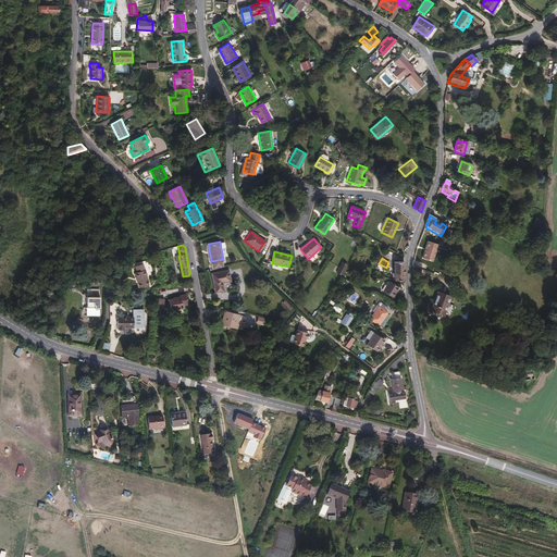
[(404,281),(404,261),(394,262),(395,281),(404,281)]
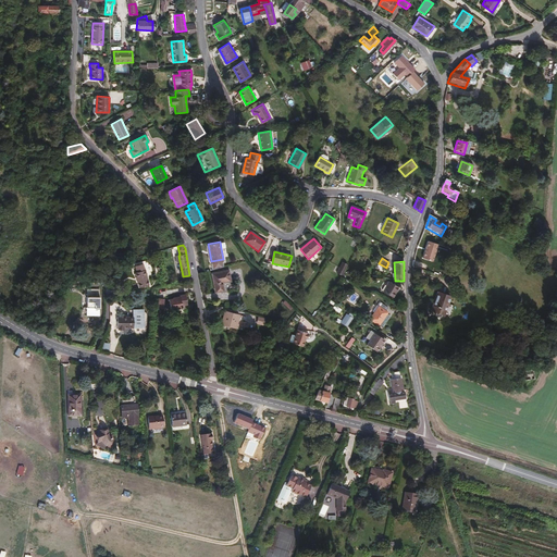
[(336,273),(342,276),(347,265),(342,262),(336,273)]
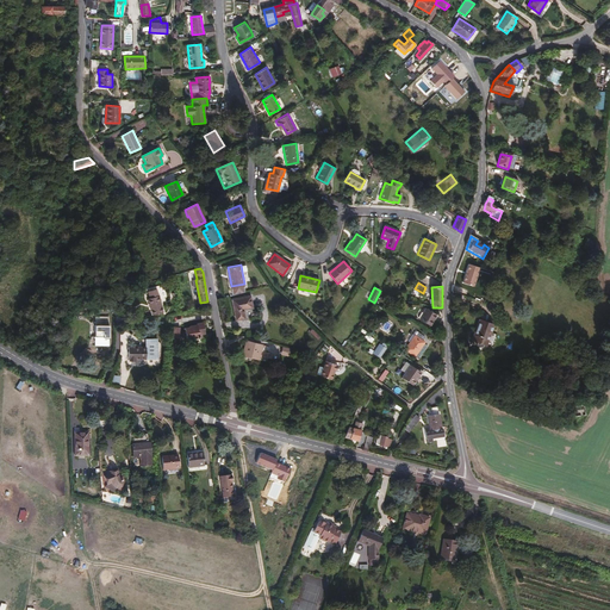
[(165,312),(159,288),(150,291),(151,297),(149,298),(154,315),(165,312)]
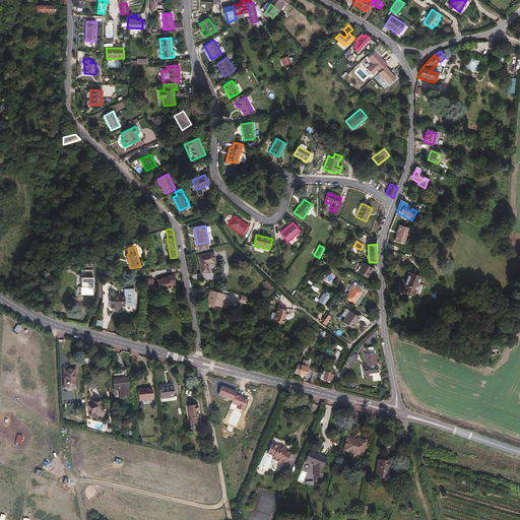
[(213,262),(212,252),(198,255),(200,271),(207,270),(206,263),(213,262)]
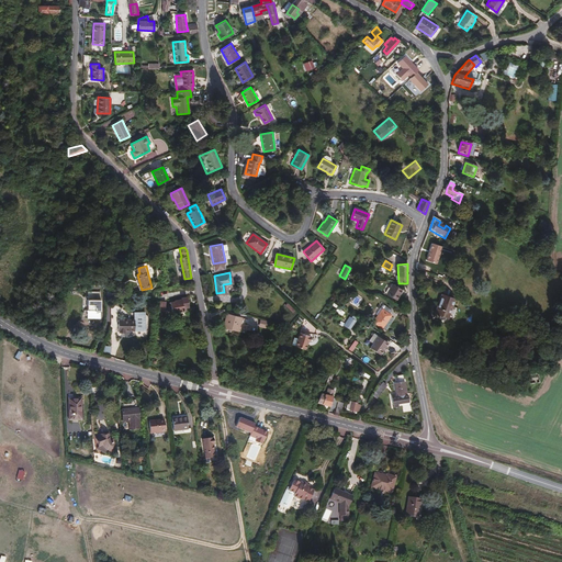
[(402,290),(392,284),(386,293),(400,293),(402,290)]
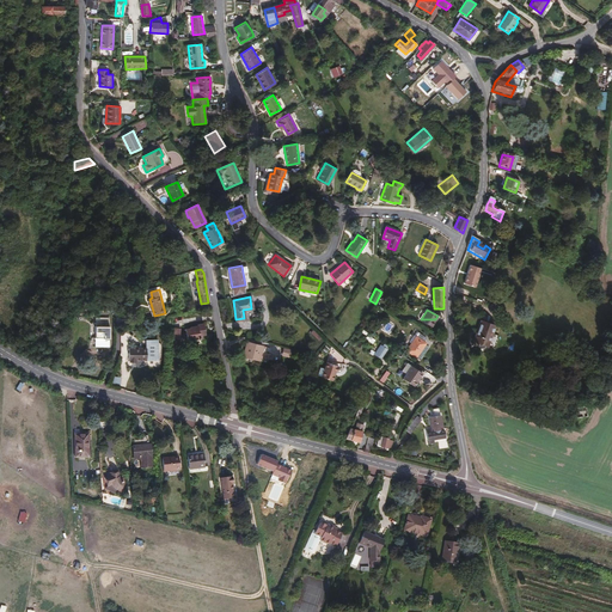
[(206,334),(203,323),(197,324),(197,325),(190,326),(190,328),(185,329),(188,342),(193,341),(193,340),(196,340),(202,338),(201,335),(206,334)]
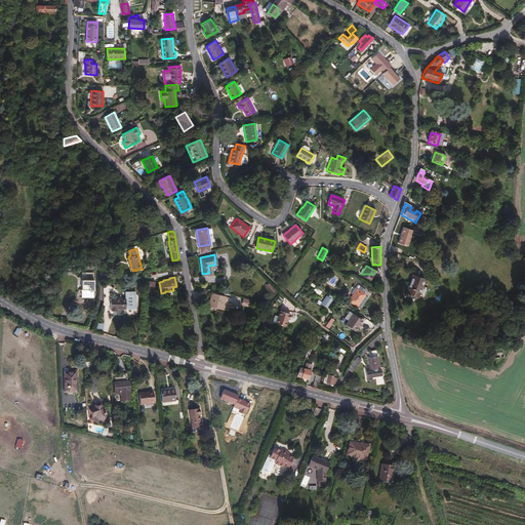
[(418,300),(425,281),(412,277),(406,296),(411,297),(410,299),(410,301),(415,300),(416,299),(418,300)]
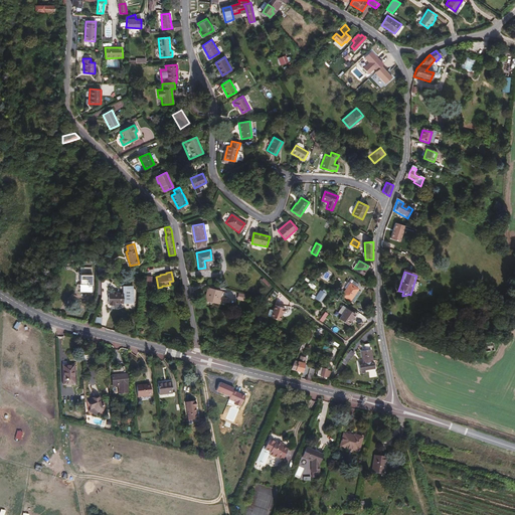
[(92,288),(92,275),(79,275),(79,288),(92,288)]
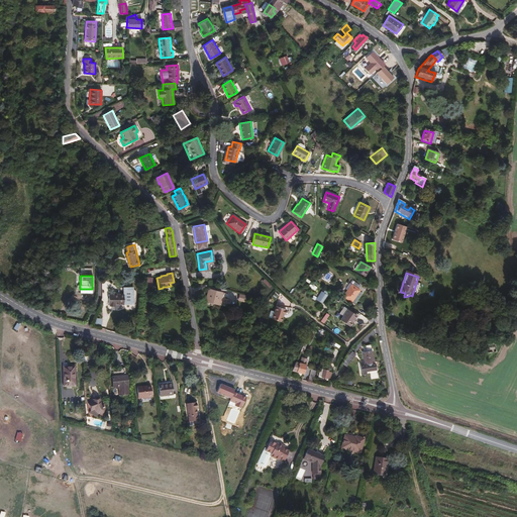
[(369,287),(371,283),(363,278),(360,282),(369,287)]
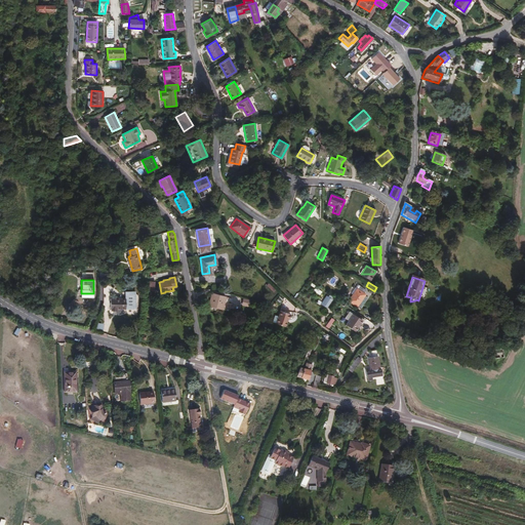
[(357,307),(365,294),(363,292),(365,289),(360,285),(358,288),(357,288),(349,300),(357,307)]
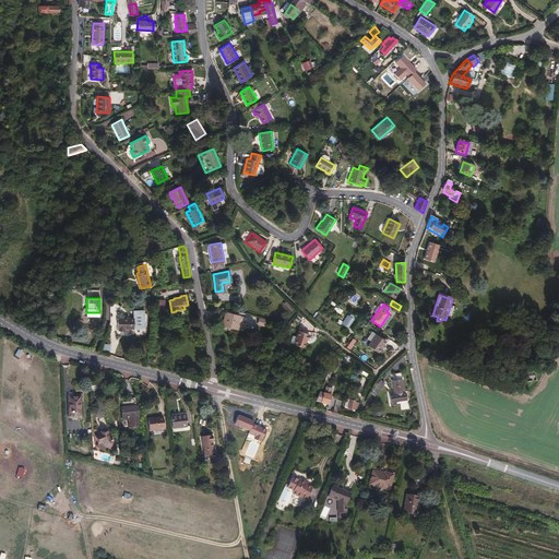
[(141,319),(142,313),(133,312),(132,319),(118,314),(115,325),(116,325),(116,328),(121,330),(121,328),(130,330),(130,329),(139,331),(141,319)]
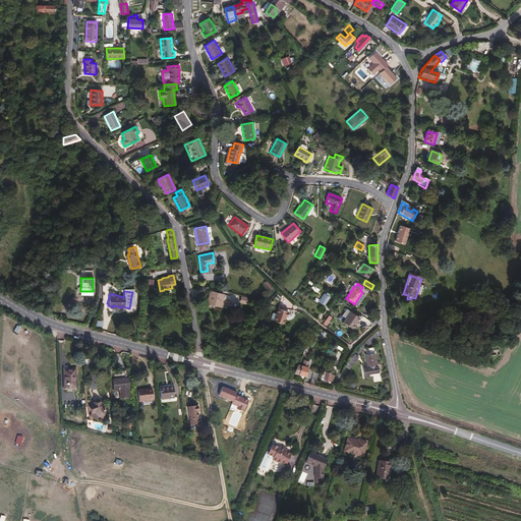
[(221,306),(225,294),(211,291),(208,303),(221,306)]
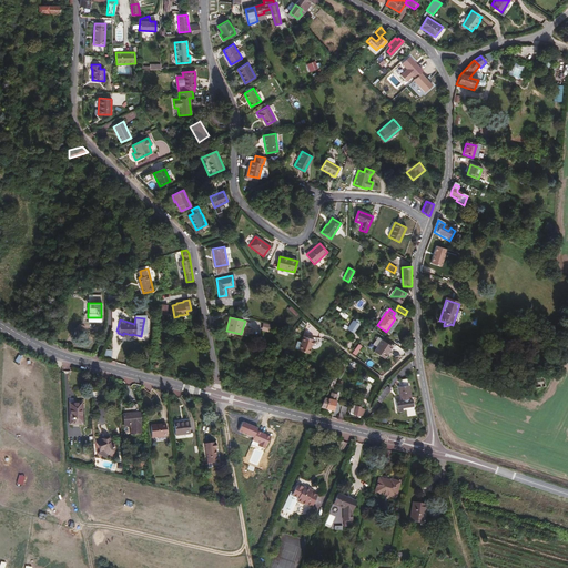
[(353,332),(358,324),(354,321),(348,328),(353,332)]
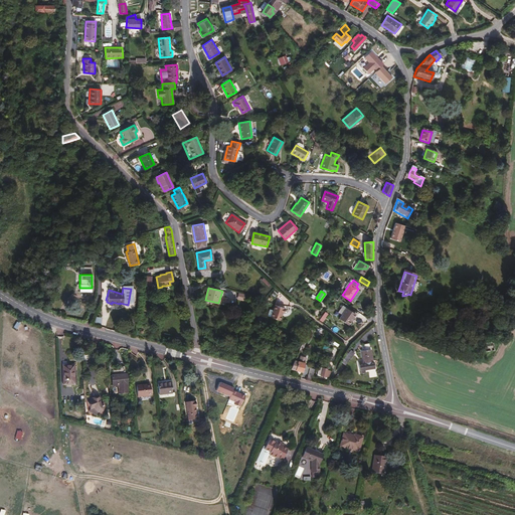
[(284,313),(285,308),(284,308),(284,307),(275,304),(270,317),(279,320),(282,313),(284,313)]
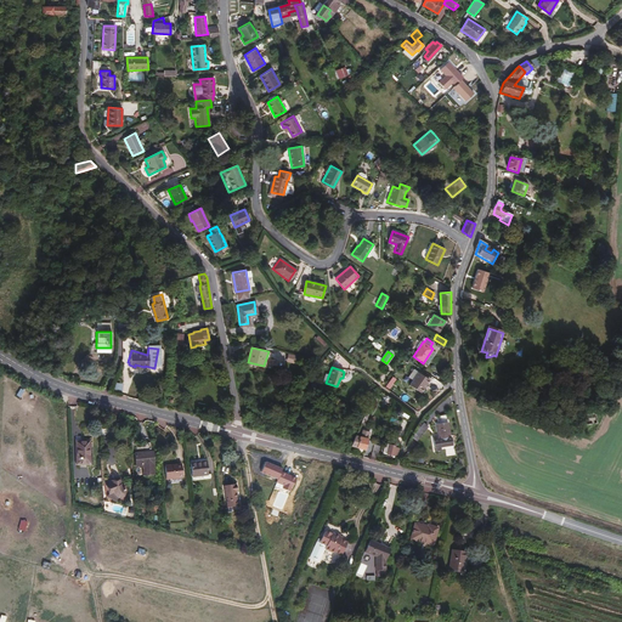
[(420,393),(429,379),(419,372),(410,385),(420,393)]
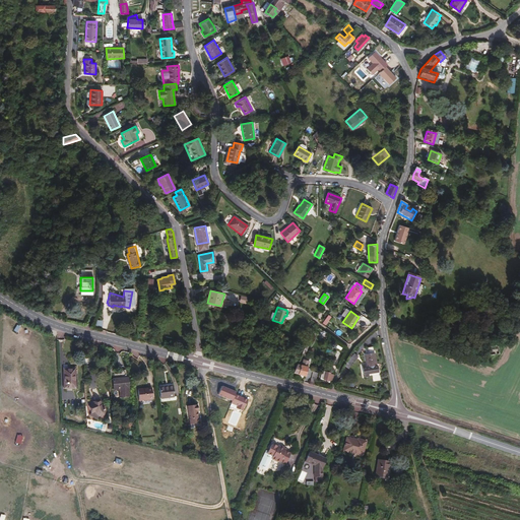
[(325,325),(331,317),(328,315),(322,323),(325,325)]
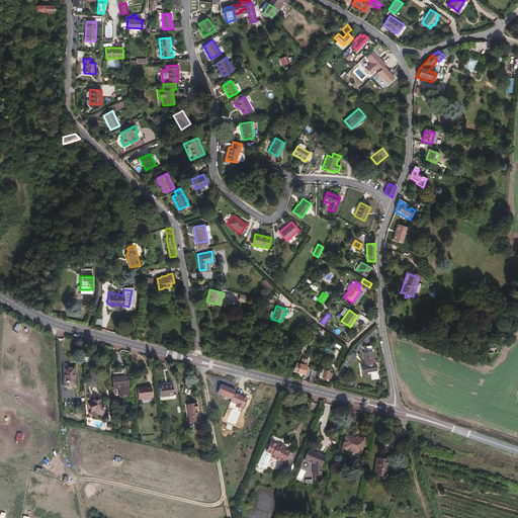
[(361,350),(360,350),(361,349),(358,346),(350,355),(354,358),(358,352),(359,353),(361,350)]
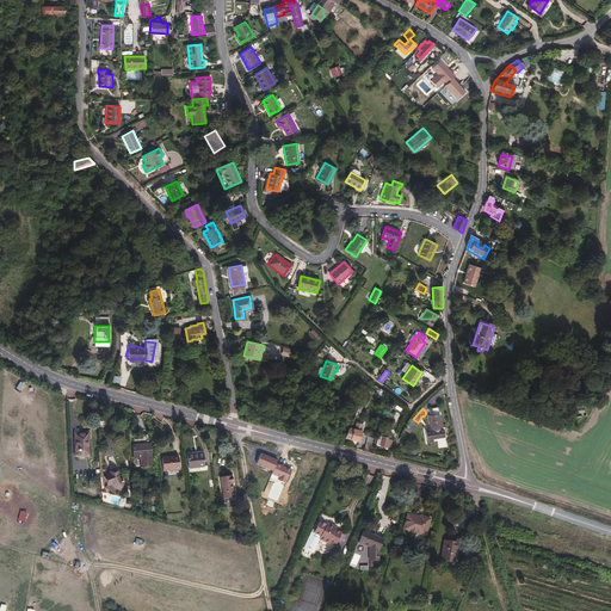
[(442,430),(439,414),(432,415),(429,415),(431,431),(442,430)]
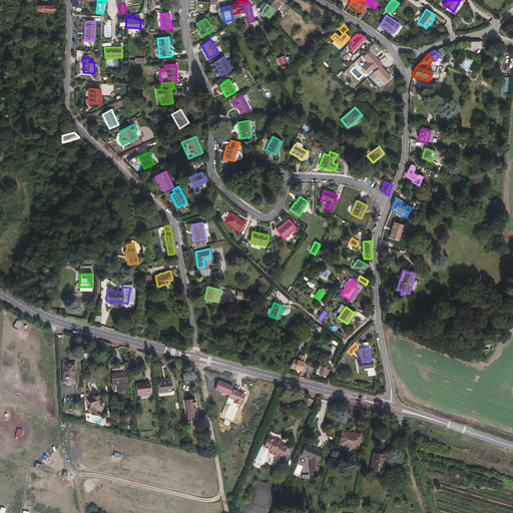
[(302,370),(304,362),(294,359),(290,368),(302,370)]
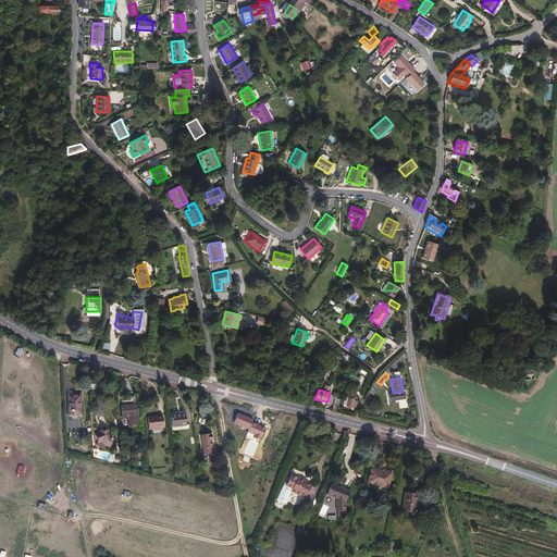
[(82,416),(79,395),(70,396),(72,416),(82,416)]
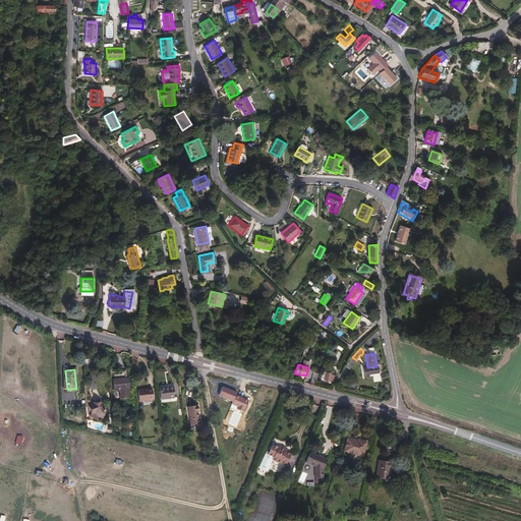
[(333,382),(334,375),(327,373),(327,372),(323,371),(323,372),(322,379),(330,381),(333,382)]
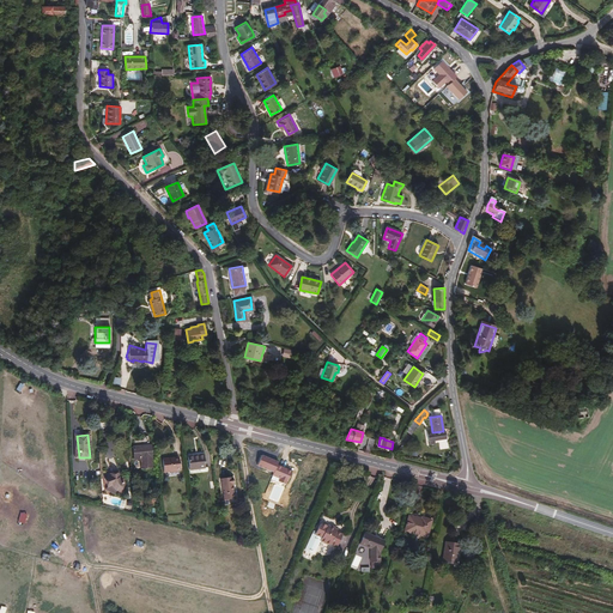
[(152,466),(150,444),(132,447),(133,457),(140,457),(144,457),(145,467),(152,466)]
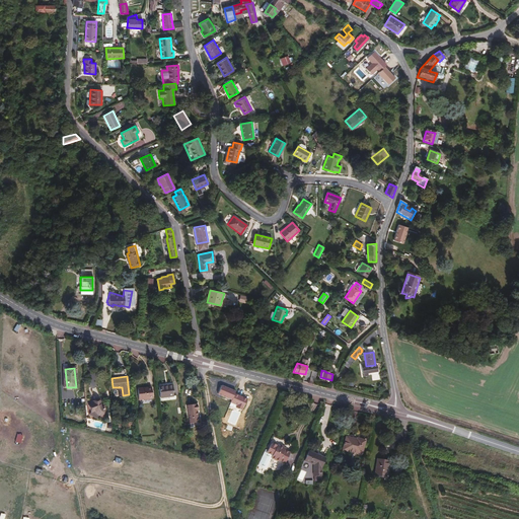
[(152,396),(150,385),(136,387),(138,398),(152,396)]
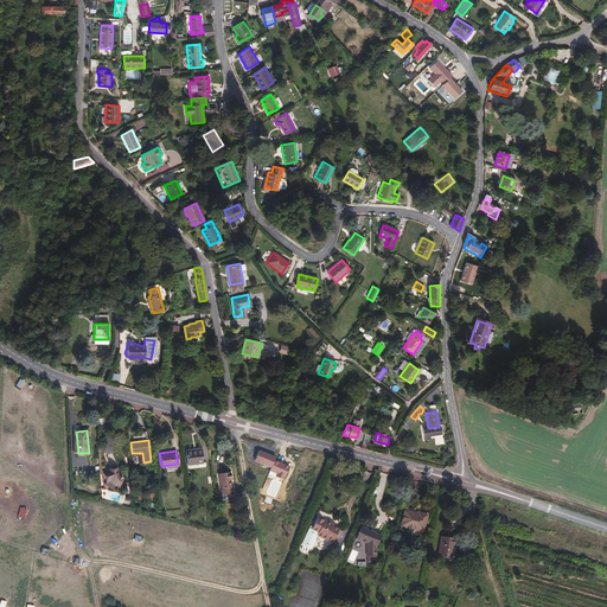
[(203,462),(202,451),(192,452),(191,451),(185,451),(187,464),(203,462)]
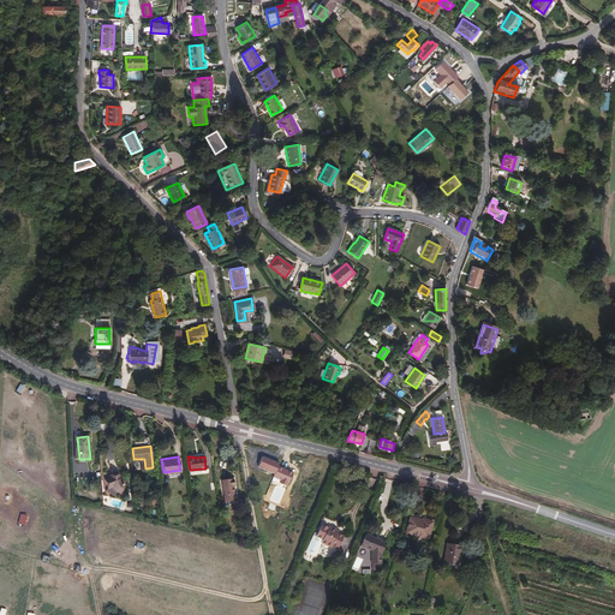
[(120,483),(120,481),(119,475),(108,476),(109,479),(106,481),(109,489),(113,488),(114,488),(115,491),(117,493),(119,493),(121,493),(123,491),(123,488),(120,483)]
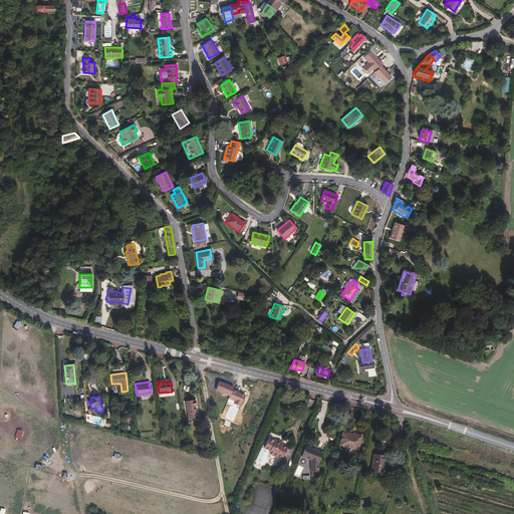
[(198,417),(196,405),(199,405),(197,398),(185,400),(189,419),(198,417)]
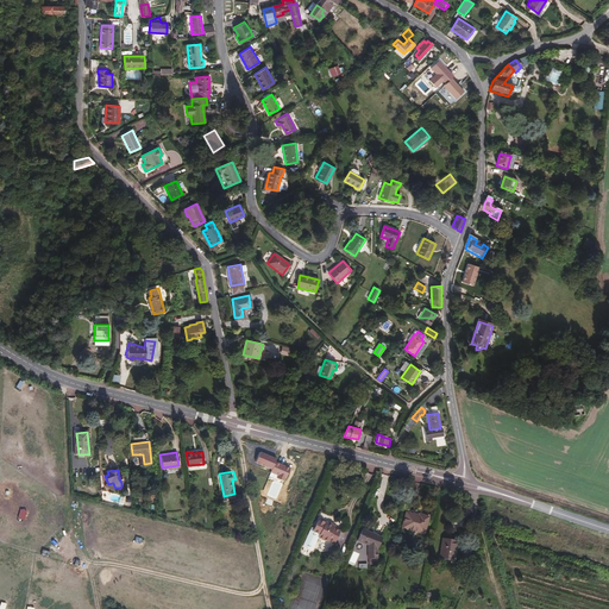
[(421,533),(424,525),(426,525),(428,519),(422,516),(421,518),(407,513),(402,529),(409,532),(410,529),(421,533)]
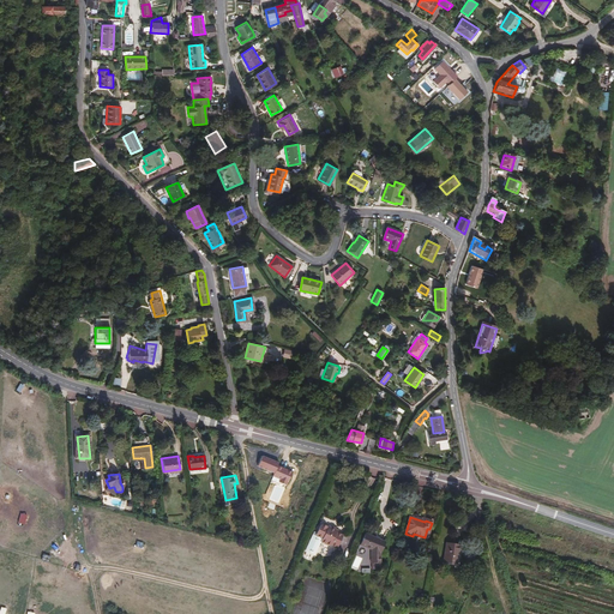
[(337,551),(342,536),(337,534),(338,531),(318,524),(307,553),(314,555),(319,543),(337,551)]
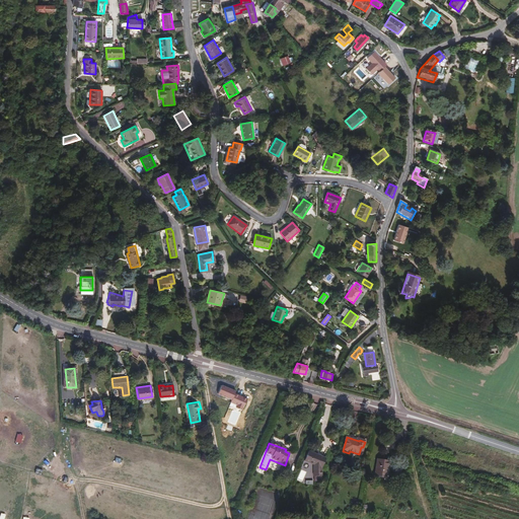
[(321,467),(325,457),(310,451),(306,461),(314,464),(314,475),(321,475),(321,467)]
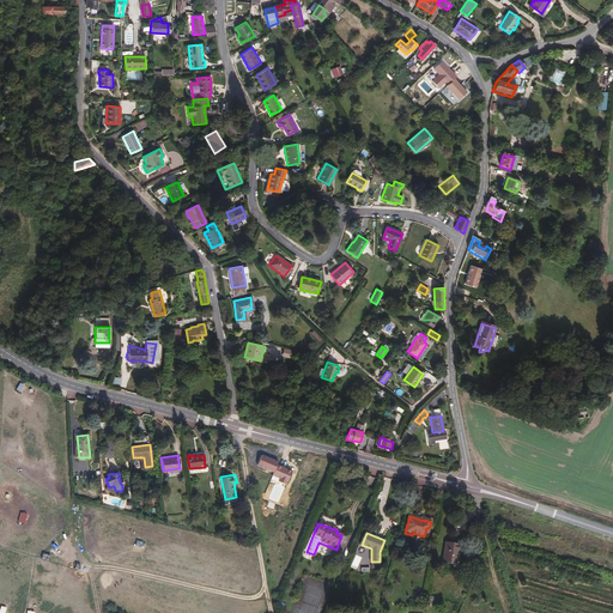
[(455,564),(459,545),(444,542),(442,562),(455,564)]
